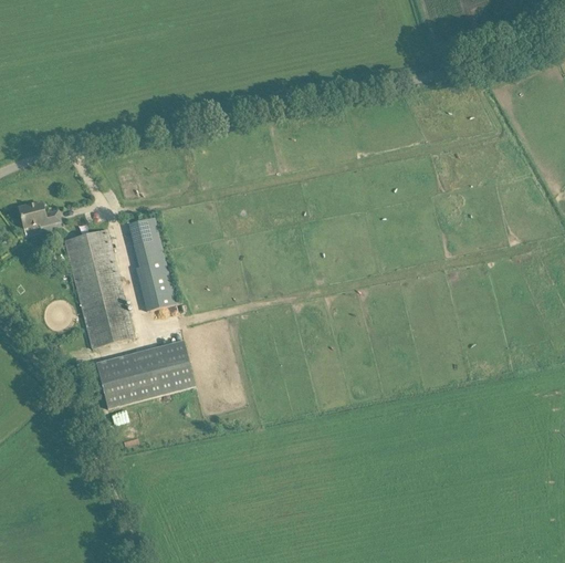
[(39,225),(60,219),(58,209),(44,212),(42,201),(30,205),(30,204),(18,206),(23,227),(39,222),(39,225)]
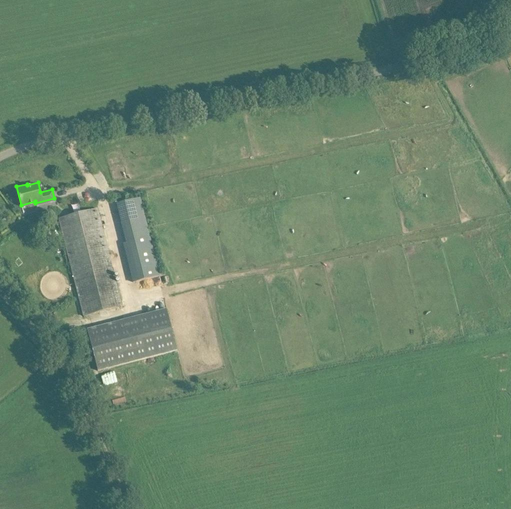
[(139,196),(116,201),(118,211),(126,240),(122,241),(132,280),(159,274),(141,205),(139,196)]
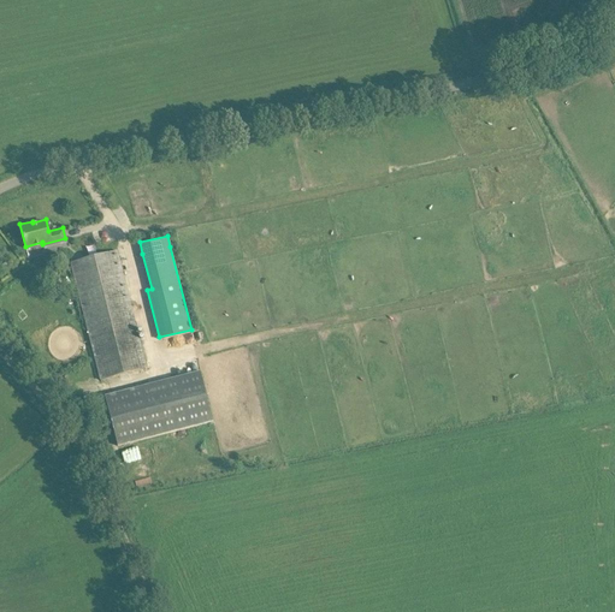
[(146,366),(119,260),(116,248),(70,260),(100,378),(146,366)]
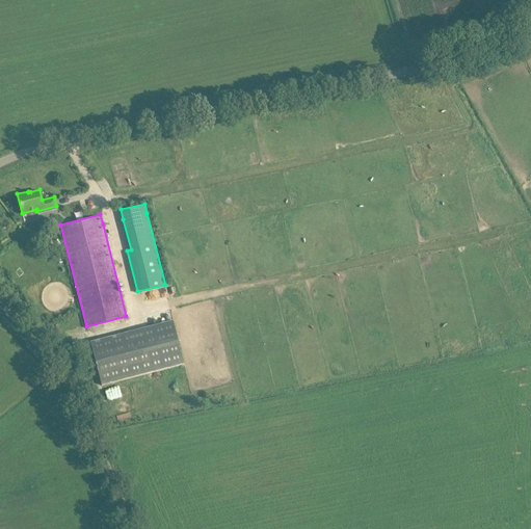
[(183,362),(171,319),(90,340),(101,382),(183,362)]
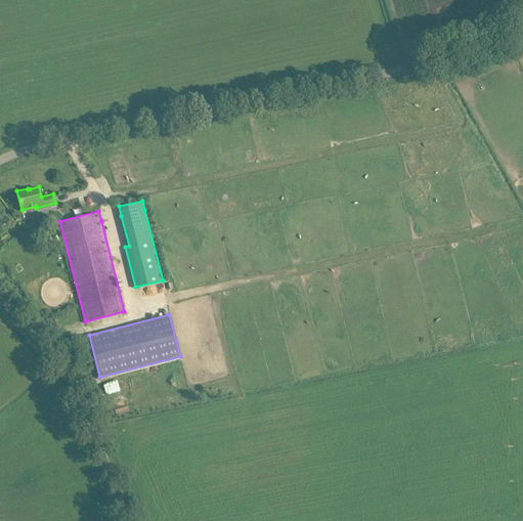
[(126,375),(103,382),(109,395),(130,389),(126,375)]
